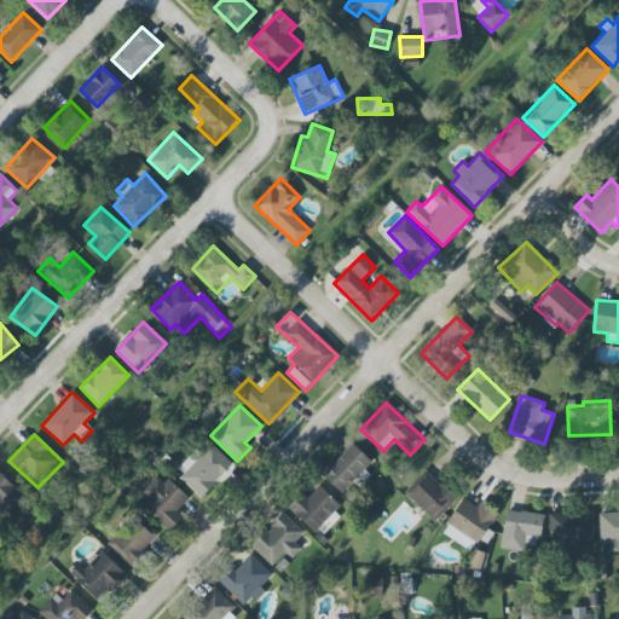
[(320,473),(340,493),(371,463),(353,443),(320,473)]
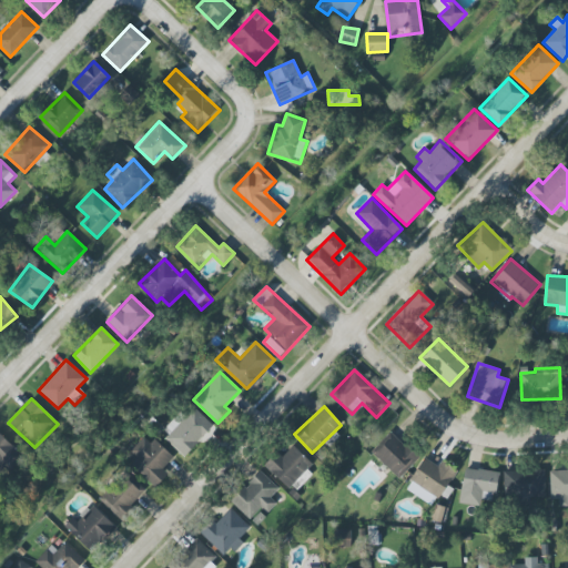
[(213,427),(194,407),(184,415),(181,412),(160,432),(183,456),(213,427)]
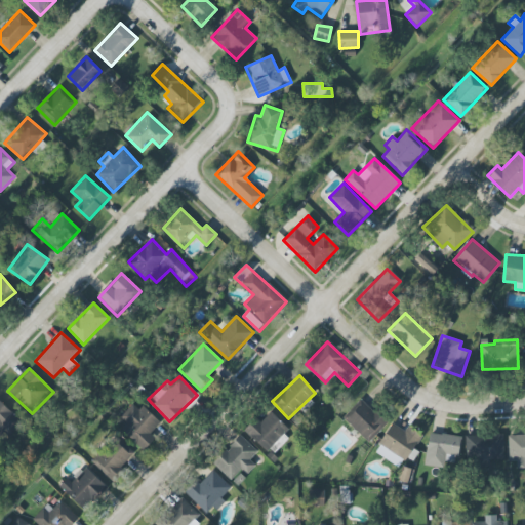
[(387,423),(361,399),(342,417),(369,443),(387,423)]
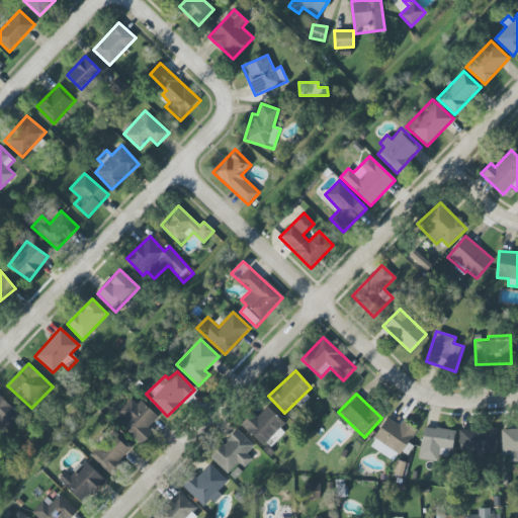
[(0,428),(2,426),(8,432),(22,416),(0,395),(0,428)]
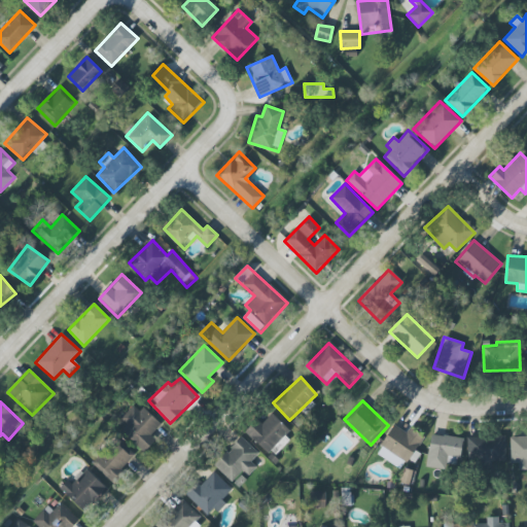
[(155,440),(150,434),(160,425),(136,402),(116,423),(145,451),(155,440)]
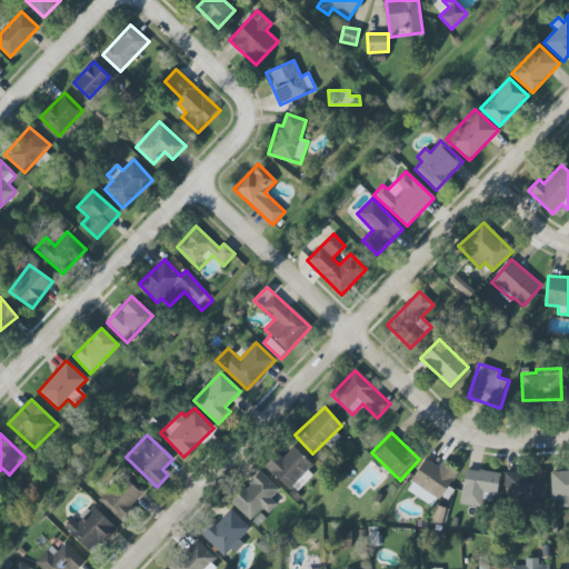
[(281,458),(276,452),(263,466),(289,489),(311,465),(292,447),(281,458)]
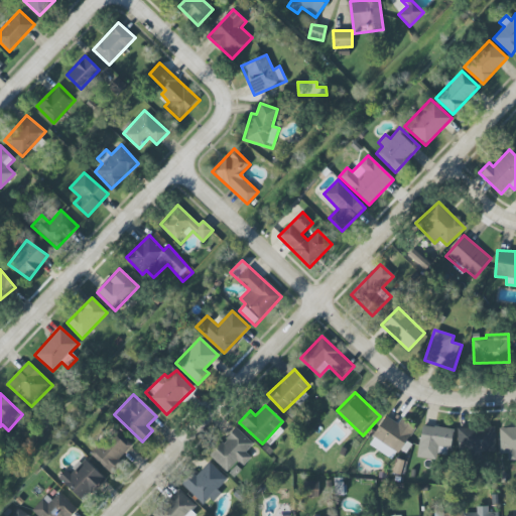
[(391,448),(398,454),(414,428),(400,419),(397,423),(385,415),(372,436),(381,442),(377,448),(387,455),(391,448)]
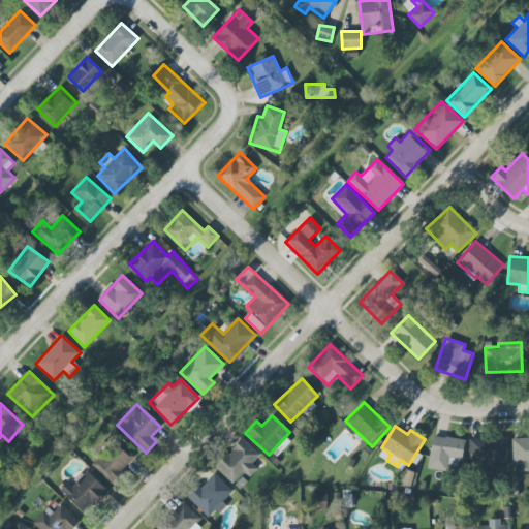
[(428,469),(447,471),(449,459),(462,461),(465,440),(432,435),(428,469)]
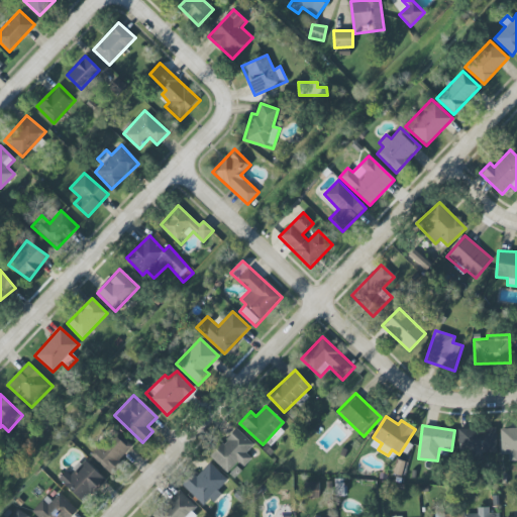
[(516,426),(500,428),(501,454),(510,453),(510,460),(516,460),(516,426)]
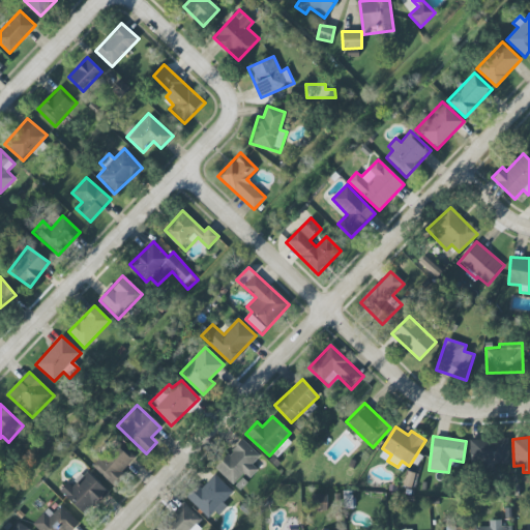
[(508,438),(470,439),(471,467),(509,466),(508,438)]
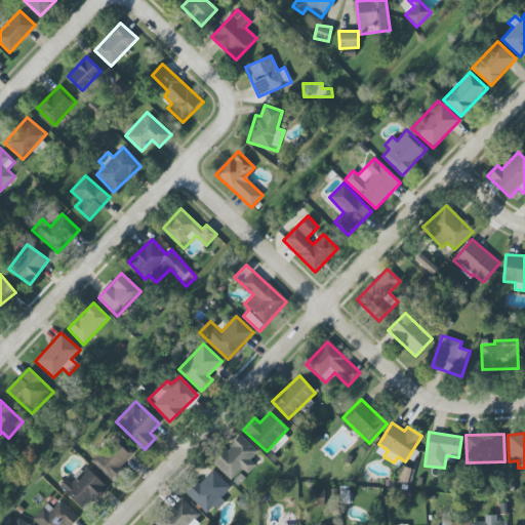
[(212,463),(230,480),(240,469),(246,475),(255,466),(249,460),(257,451),(240,435),(212,463)]
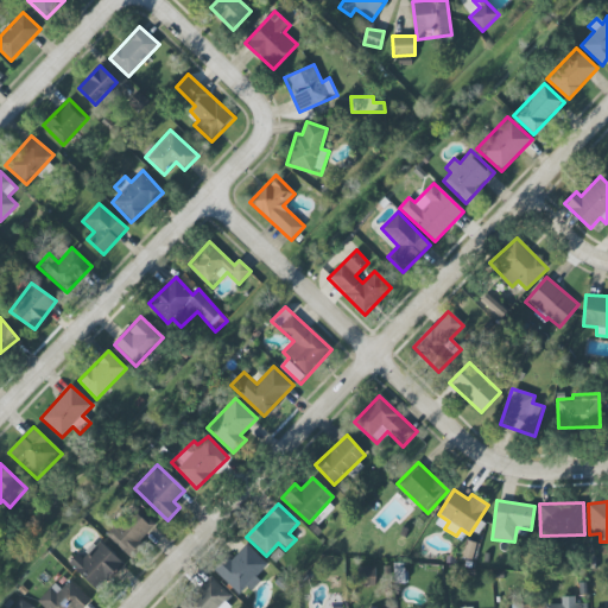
[(127,556),(157,526),(135,506),(107,537),(127,556)]
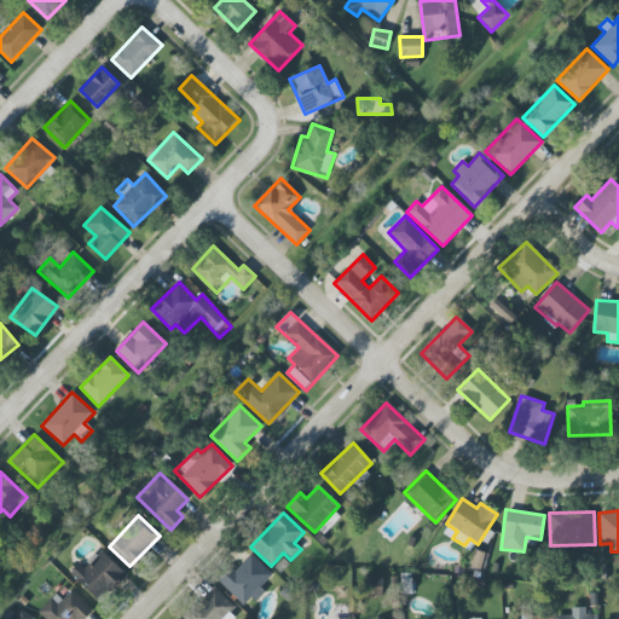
[(126,576),(103,551),(86,567),(80,562),(70,572),(98,602),(126,576)]
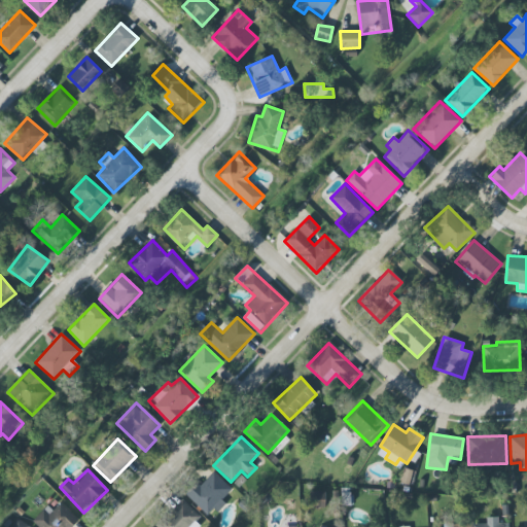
[(233,490),(213,471),(201,485),(197,482),(184,494),(209,516),(233,490)]
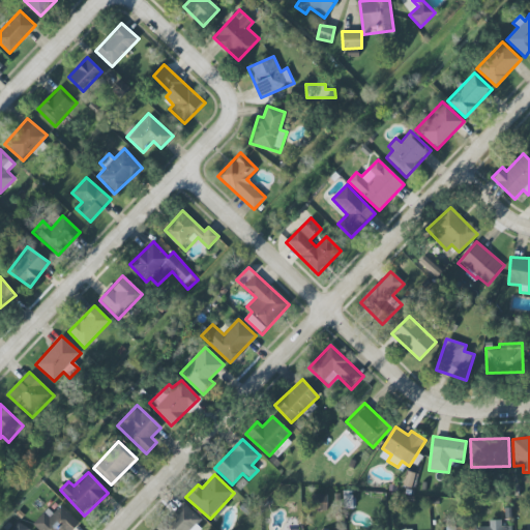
[(327,494),(311,495),(312,510),(327,510),(327,494)]
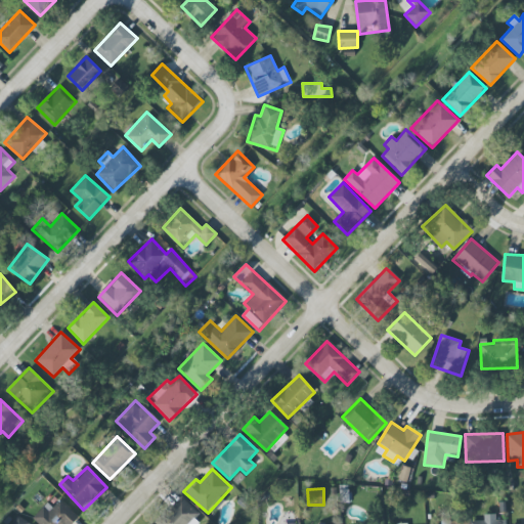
[(188,523),(199,514),(180,496),(155,523),(156,523),(188,523)]
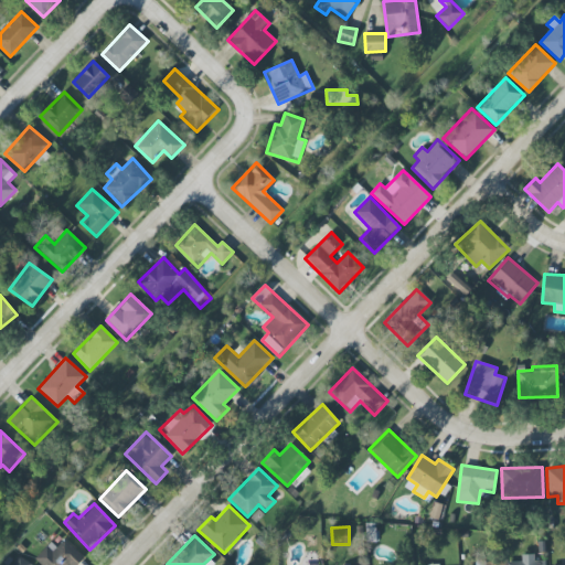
[(35,558),(41,564),(77,564),(84,558),(65,539),(56,547),(52,542),(35,558)]
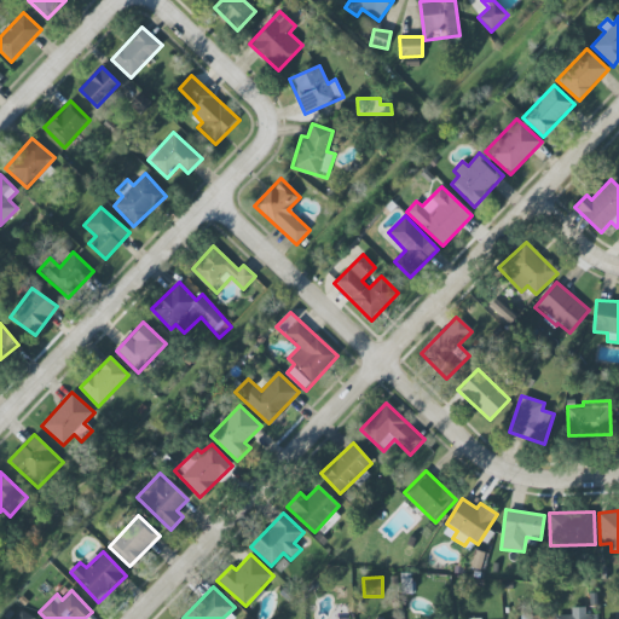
[(597,618),(597,614),(585,614),(585,607),(571,608),(571,615),(556,615),(555,618),(597,618)]
